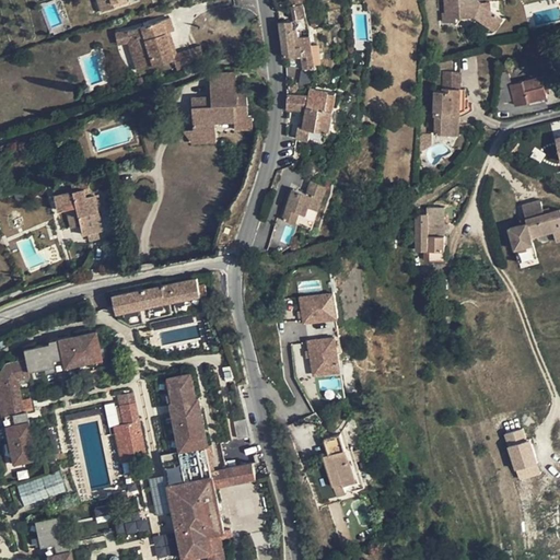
[(105,0),(97,0),(101,11),(108,9),(105,0)]
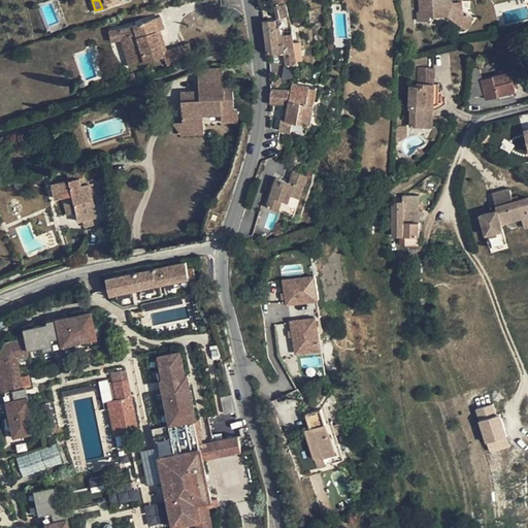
[(278,17),(290,14),(287,2),(286,0),(272,0),(273,5),(276,4),(278,17)]
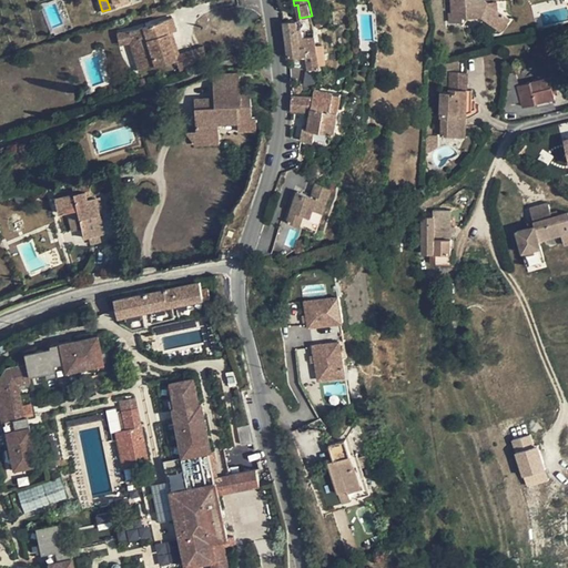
[(450,0),(453,12),(449,12),(450,22),(464,22),(464,18),(482,17),(500,31),(510,19),(498,10),(498,1),(489,1),(485,0),(450,0)]
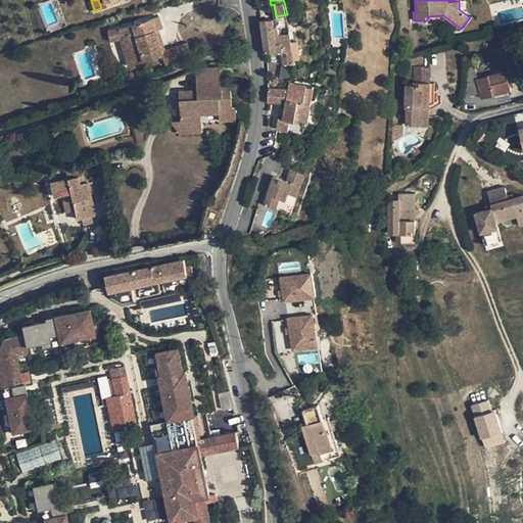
[(158,15),(122,28),(125,37),(134,63),(143,61),(162,55),(162,54),(161,50),(154,30),(158,29),(162,28),(158,15)]
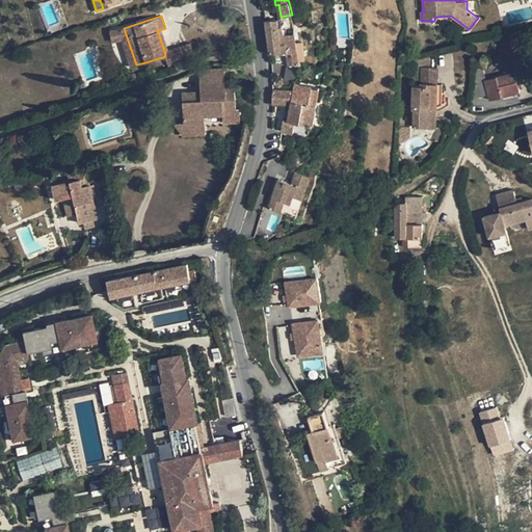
[(278,19),(266,20),(268,36),(270,52),(283,53),(282,50),(288,50),(289,52),(290,64),(299,63),(298,59),(296,44),(295,32),(285,34),(281,34),(278,19)]
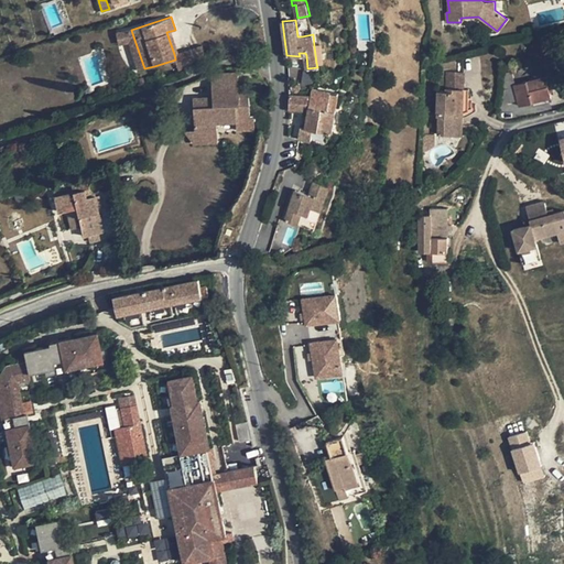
[(129,41),(134,40),(131,30),(116,33),(119,43),(129,41)]
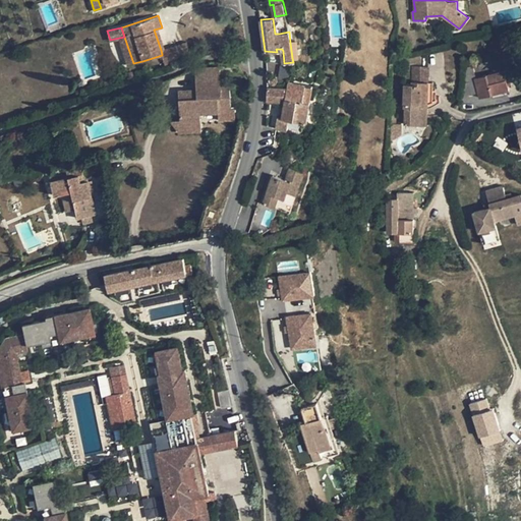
[(158,29),(154,30),(161,50),(165,49),(158,29)]
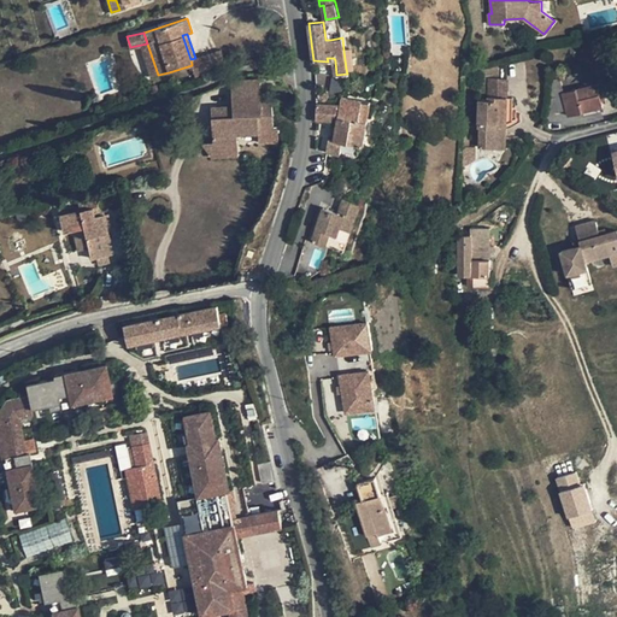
[(147,43),(141,45),(152,77),(158,75),(147,43)]
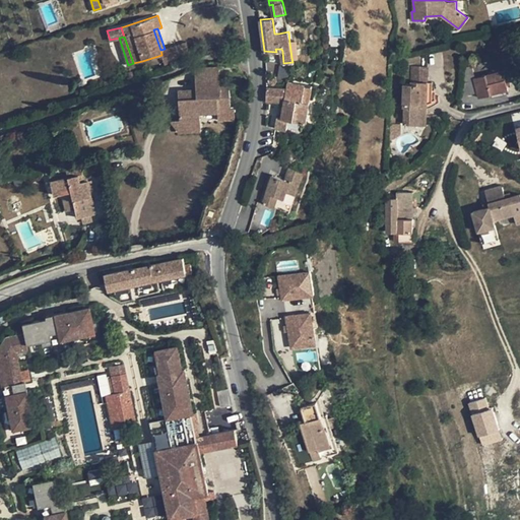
[(187,42),(176,45),(180,58),(190,54),(187,42)]
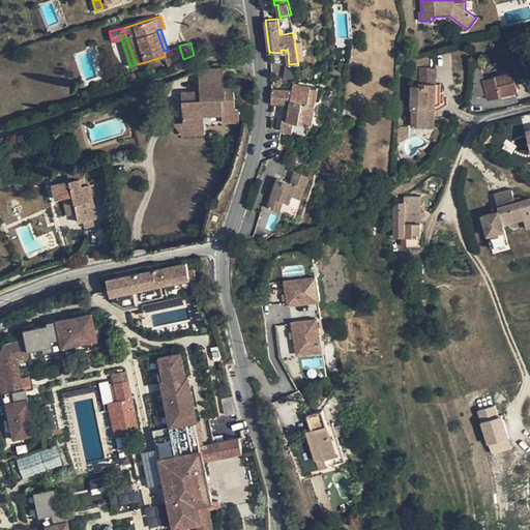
[(183,59),(179,46),(168,50),(164,51),(165,55),(165,56),(168,65),(183,60),(183,59)]
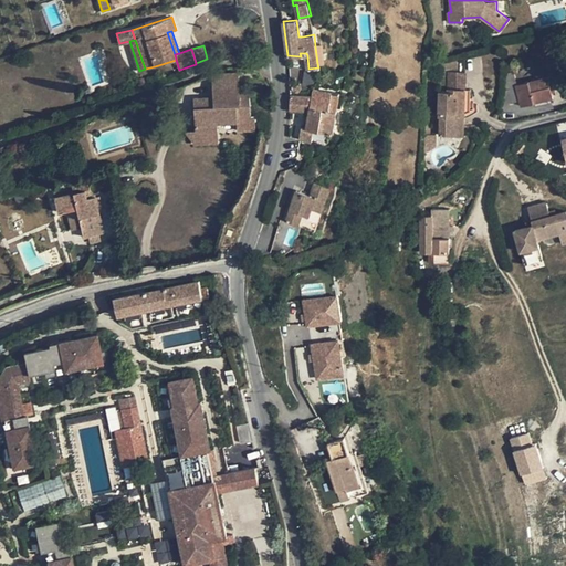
[(565,69),(565,55),(556,59),(559,71),(565,69)]
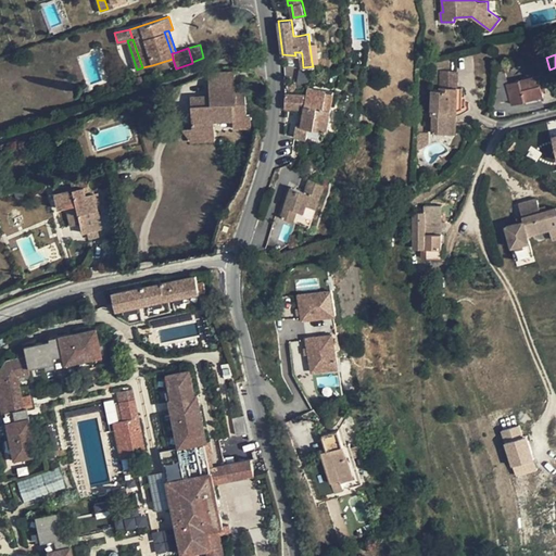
[(528,78),(508,84),(505,74),(508,73),(507,67),(504,67),(503,61),(495,63),(491,102),(510,98),(513,104),(526,101),(543,97),(542,90),(541,85),(543,85),(541,73),(539,74),(539,72),(527,75),(528,78)]
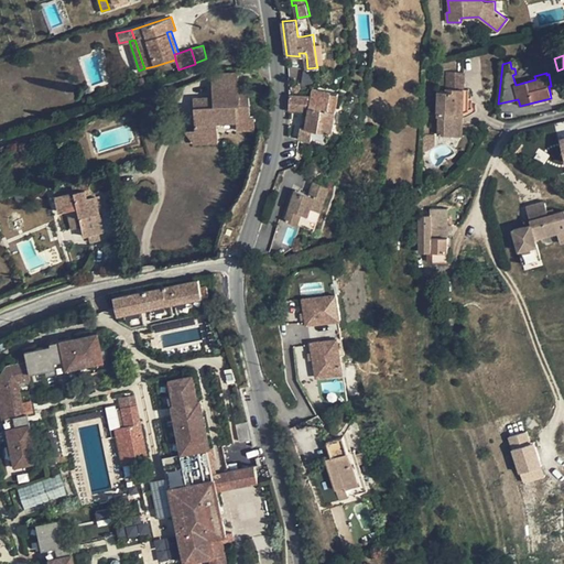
[(440,117),(438,134),(456,136),(456,112),(463,112),(464,89),(464,72),(447,72),(446,91),(438,90),(437,117),(440,117)]
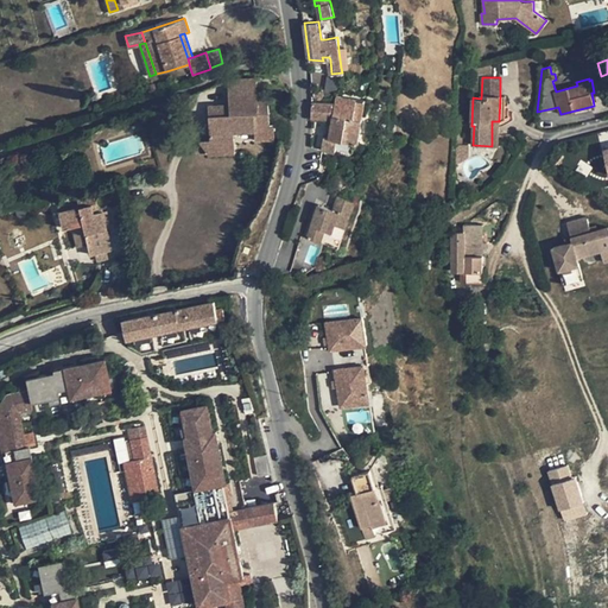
[(222,105),(208,106),(209,139),(197,140),(208,154),(234,149),(234,131),(254,131),(255,139),(274,139),(273,125),(270,126),(267,100),(258,101),(257,78),(227,80),(228,105),(228,108),(222,108),(222,105)]
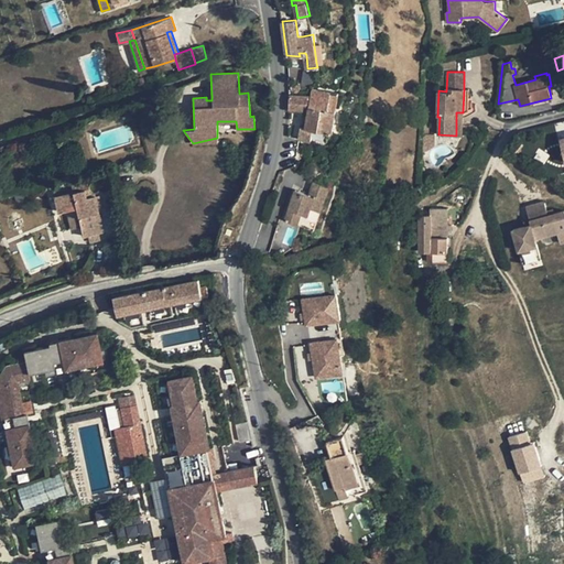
[(182,86),(169,89),(173,101),(176,100),(179,99),(182,96),(183,93),(183,90),(182,86)]
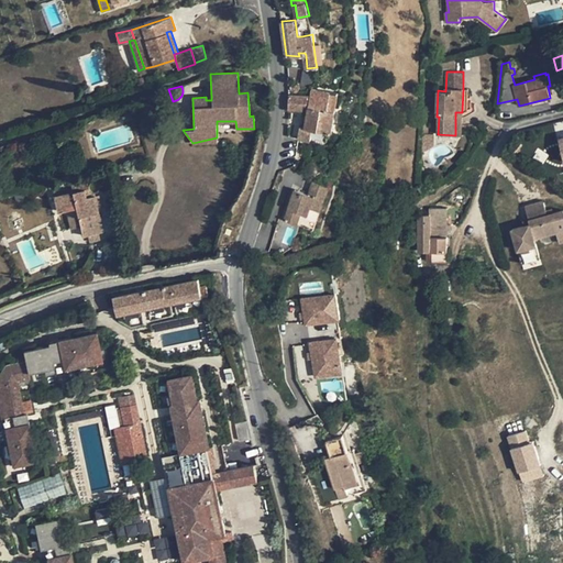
[(331,91),(312,88),(311,95),(289,95),(289,109),(306,110),(309,110),(307,127),(302,127),(300,127),(299,138),(311,140),(312,134),(312,129),(326,131),(332,132),(335,110),(328,109),(331,91)]
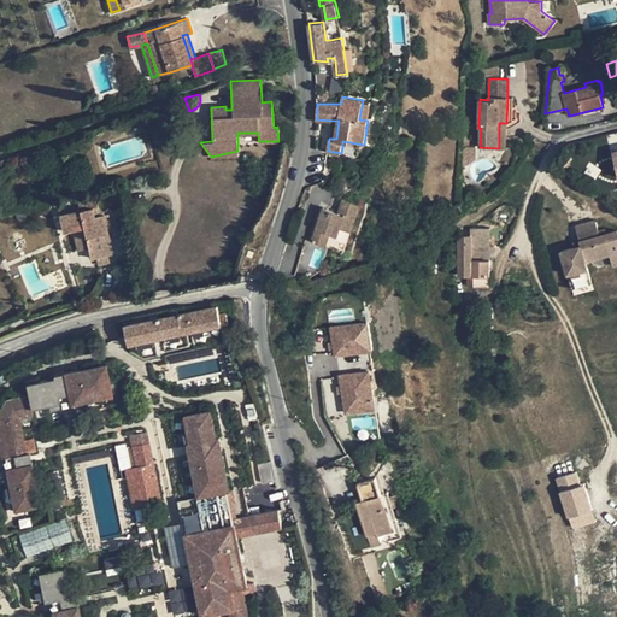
[(371,101),(363,100),(359,119),(368,121),(371,101)]
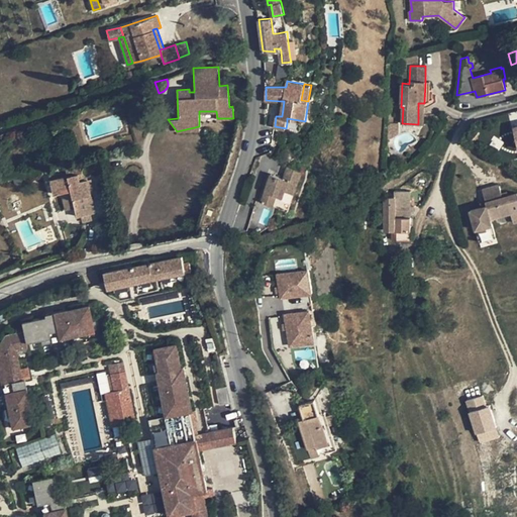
[(393,123),(388,123),(387,138),(389,138),(390,138),(398,133),(399,123),(393,123)]
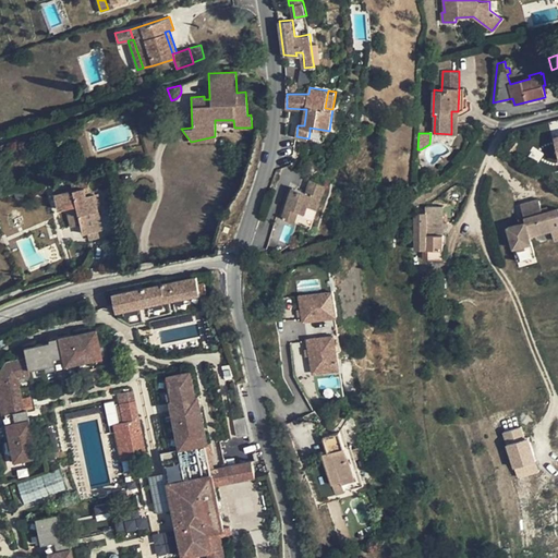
[(94,194),(86,195),(84,187),(81,174),(71,177),(73,190),(55,194),(58,208),(67,207),(76,205),(81,225),(83,233),(87,232),(97,230),(102,229),(98,210),(94,194)]
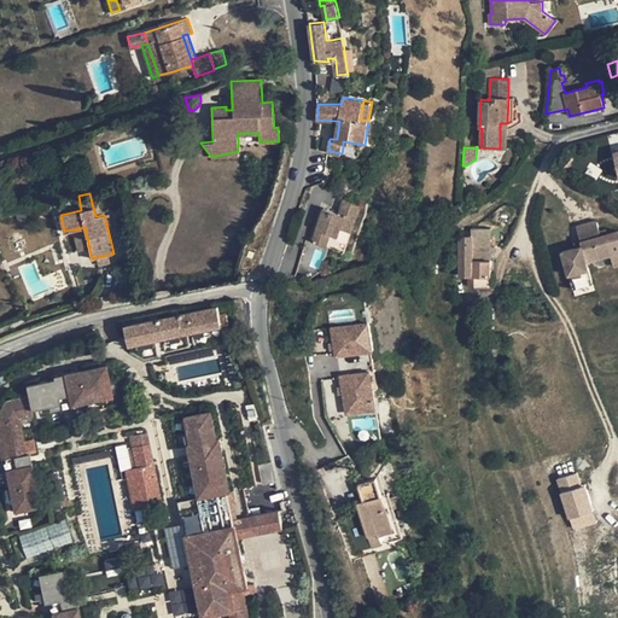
[(361,204),(345,198),(339,213),(327,209),(325,217),(321,216),(313,242),(326,246),(344,252),(353,231),(361,204)]
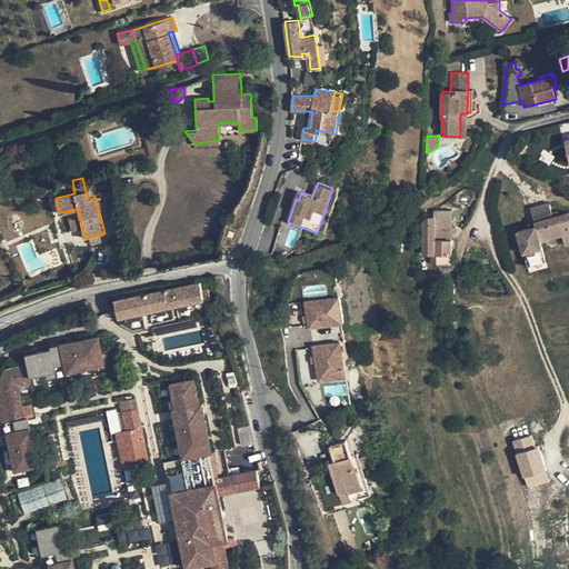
[(525,251),(542,247),(540,240),(563,233),(566,243),(568,242),(568,210),(553,216),(549,202),(530,207),(535,221),(528,223),(529,227),(518,230),(525,251)]
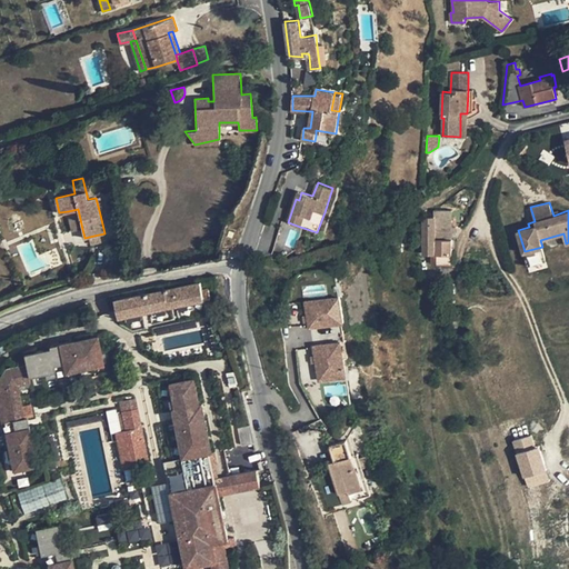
[(78,209),(68,211),(72,231),(82,229),(78,209)]
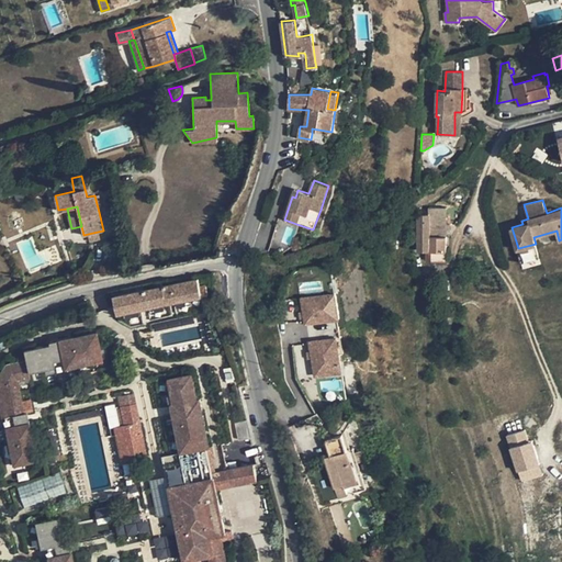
[(446,208),(429,208),(429,214),(417,214),(418,251),(426,250),(426,261),(431,261),(446,260),(446,250),(447,250),(446,232),(446,225),(446,208)]
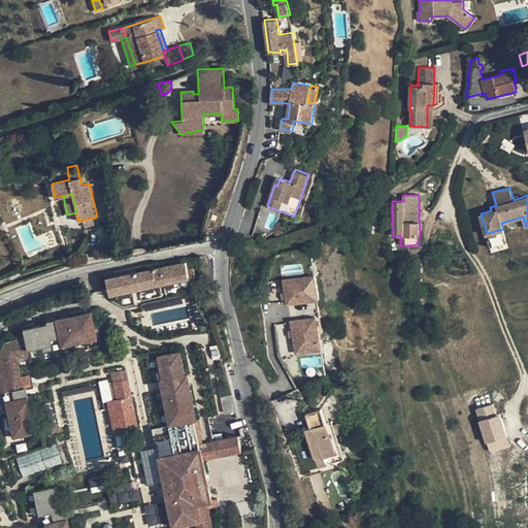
[(92,218),(83,220),(84,227),(94,225),(92,218)]
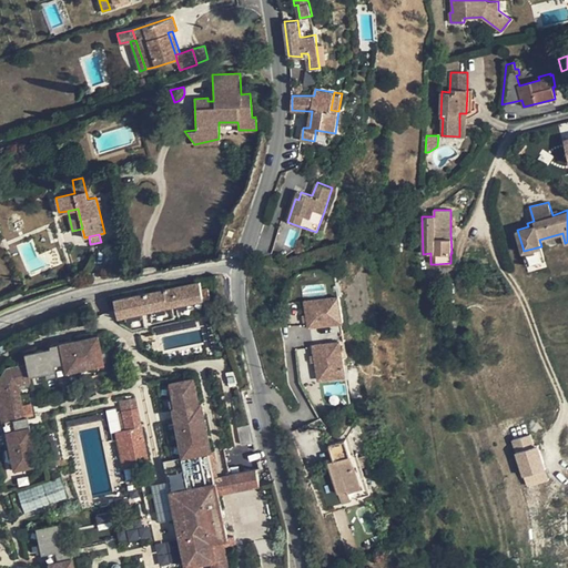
[(141,294),(114,300),(118,317),(139,312),(151,310),(174,305),(203,300),(201,283),(201,281),(198,281),(198,282),(160,290),(159,284),(143,287),(144,290),(140,291),(141,294)]
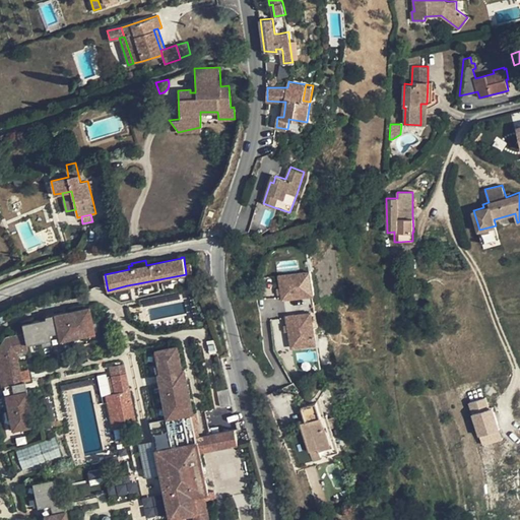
[(295,280),(280,282),(282,300),(314,295),(311,270),(294,273),(295,280)]
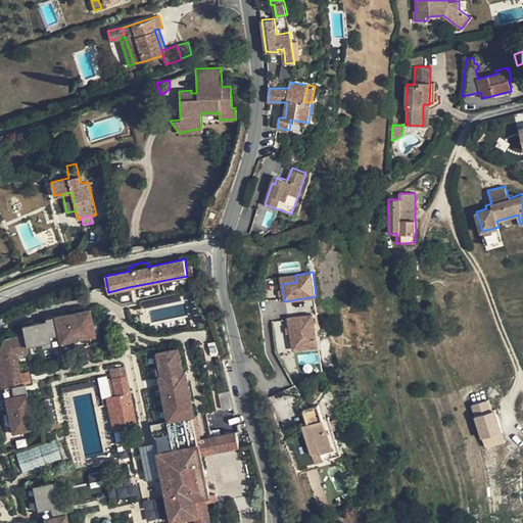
[(280,277),(282,284),(296,282),(295,275),(280,277)]
